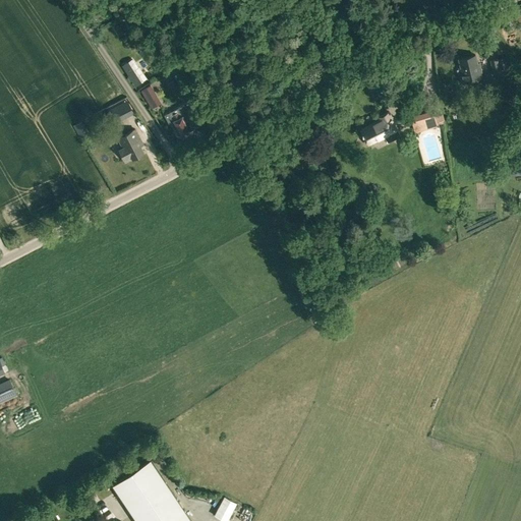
[(90,15),(98,19),(105,4),(96,0),(95,3),(90,1),(87,6),(93,9),(90,15)]
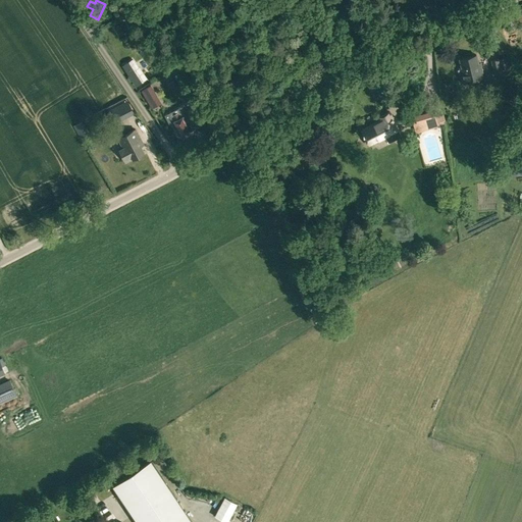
[(116,10),(120,15),(125,11),(122,6),(116,10)]
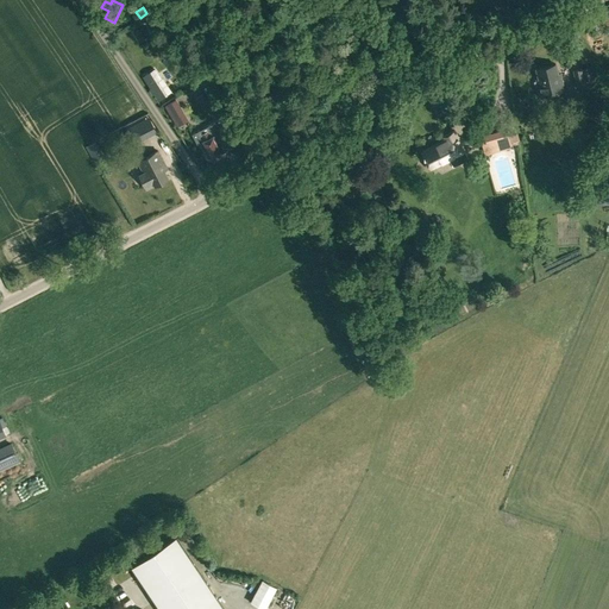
[(144,25),(133,32),(139,42),(150,35),(144,25)]
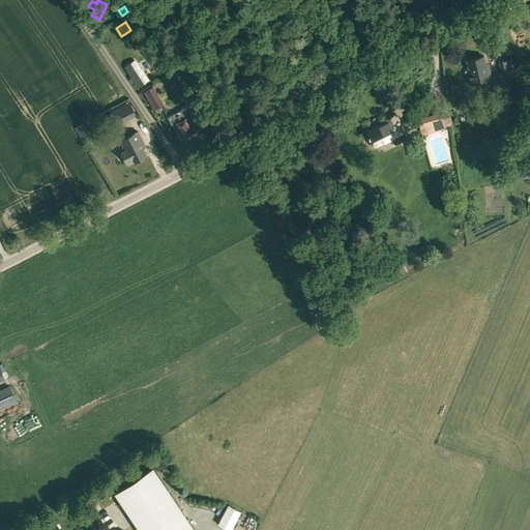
[(467,69),(470,84),(491,79),(488,63),(486,64),(483,56),(467,60),(469,68),(467,69)]
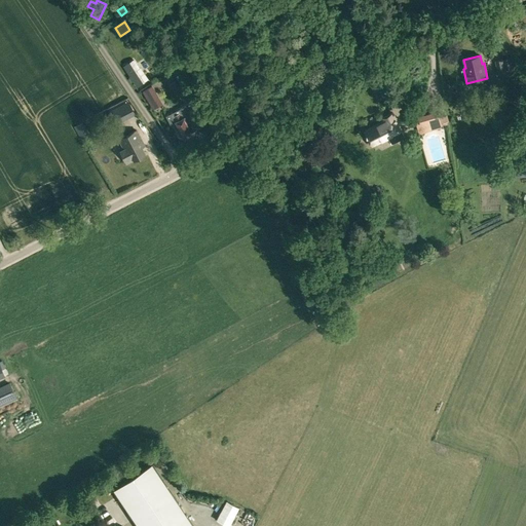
[(495,61),(497,71),(514,67),(511,57),(495,61)]
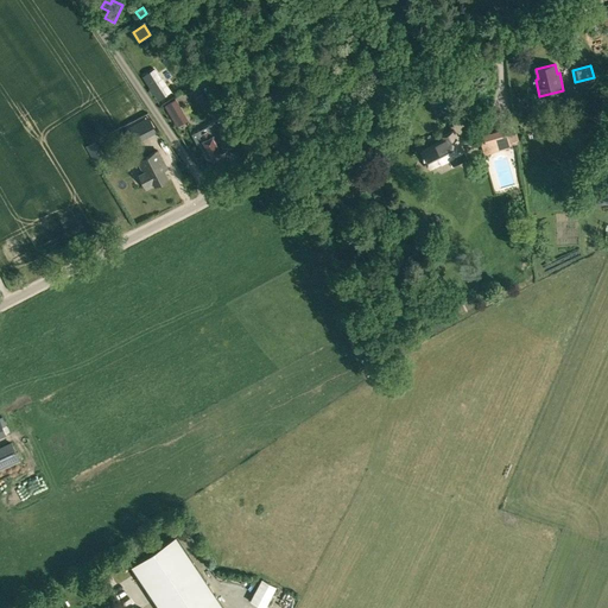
[(153,94),(158,100),(171,92),(163,78),(160,78),(154,69),(143,76),(151,89),(149,90),(152,95),(153,94)]
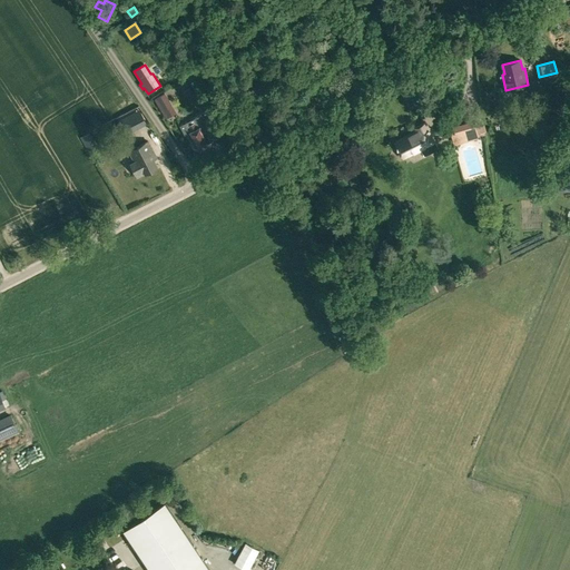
[(154,98),(166,118),(176,112),(165,92),(154,98)]
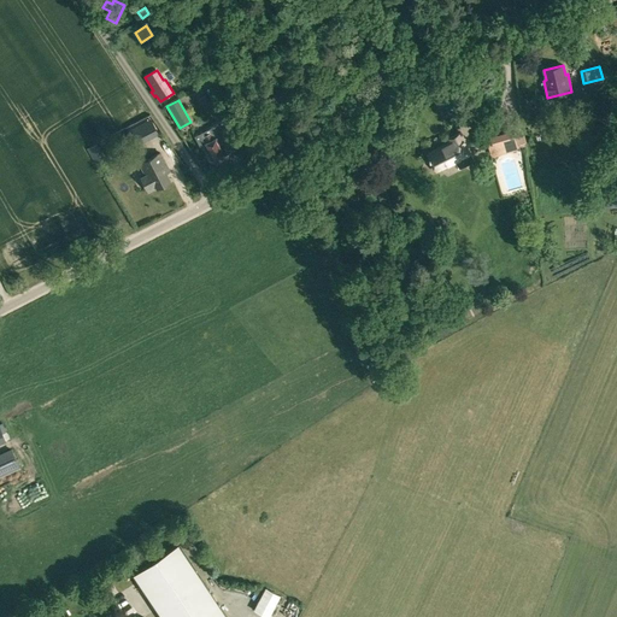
[(151,121),(145,124),(135,128),(141,140),(151,135),(157,133),(151,121)]
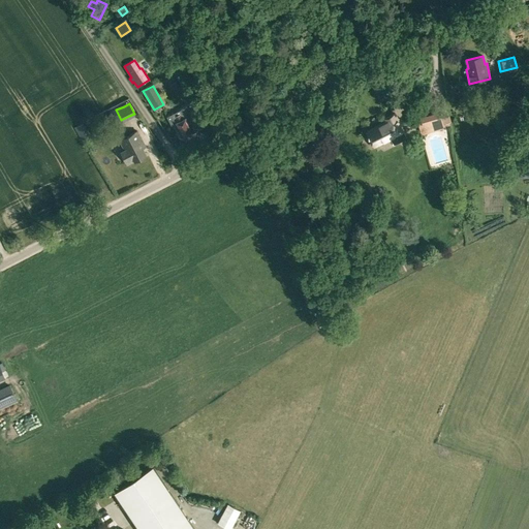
[(174,123),(181,136),(189,132),(190,134),(200,129),(197,124),(191,113),(190,114),(187,106),(167,117),(170,124),(174,123)]
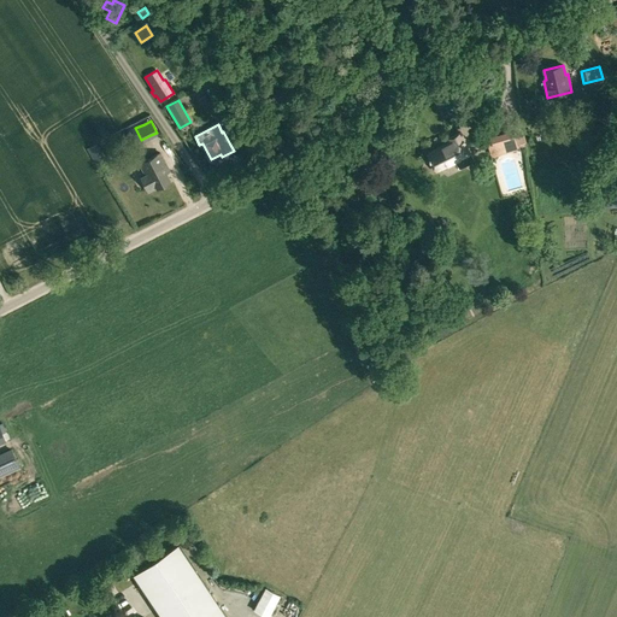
[(518,150),(517,147),(515,137),(512,131),(486,140),(491,158),(518,150)]
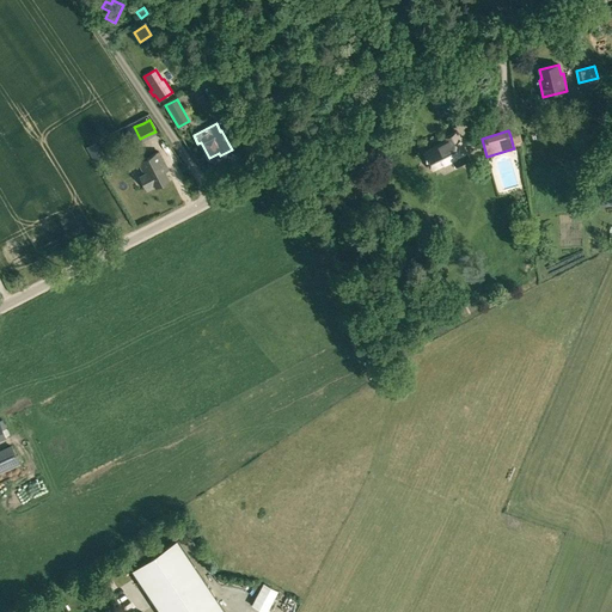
[(424,152),(433,169),(452,159),(456,167),(471,160),(457,132),(445,138),(446,140),(424,152)]
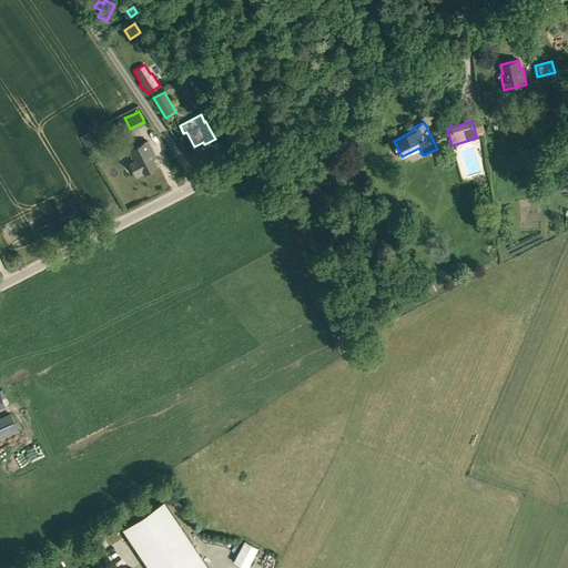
[(482,131),(484,130),(483,124),(474,127),(476,135),(483,134),(482,131)]
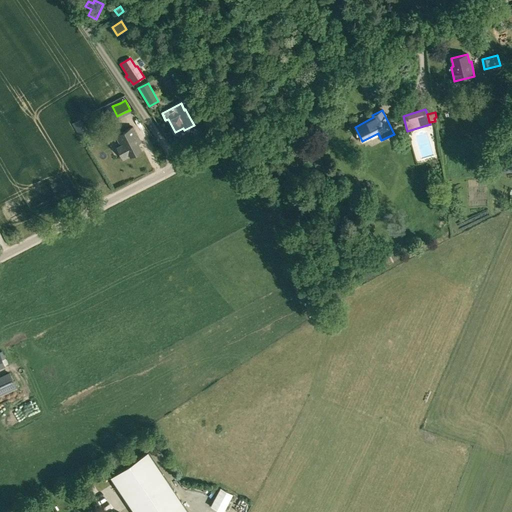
[(117,148),(123,160),(142,150),(137,142),(140,140),(133,126),(115,135),(121,145),(117,148)]
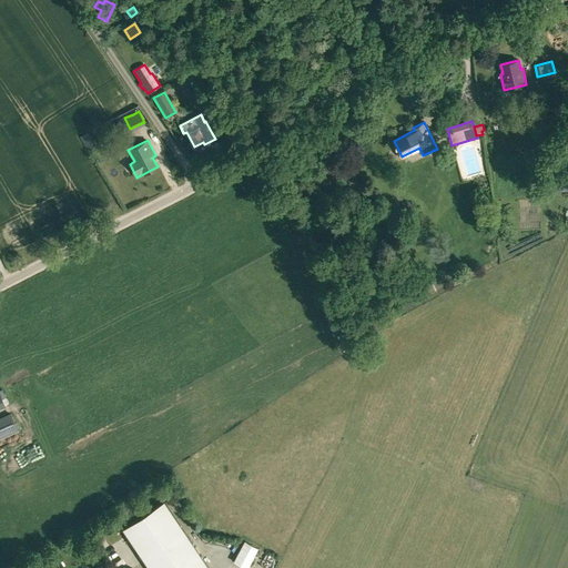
[(13,242),(7,250),(14,256),(22,247),(13,242)]
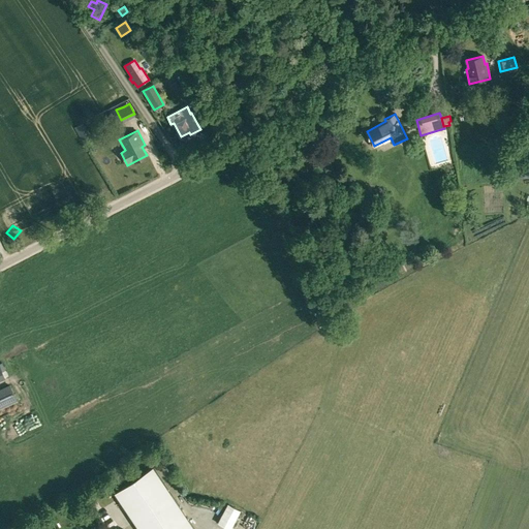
[(332,290),(340,294),(344,286),(336,282),(332,290)]
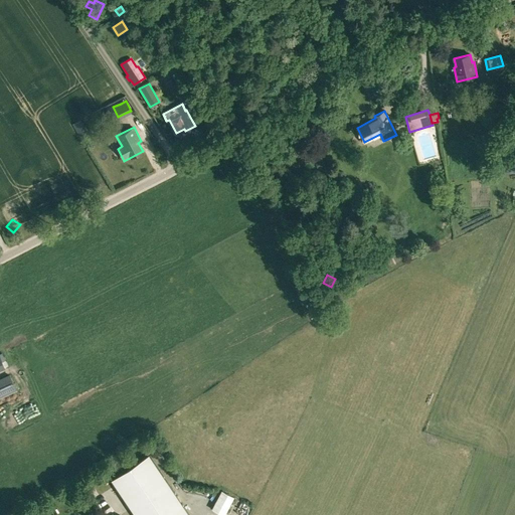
[(0,378),(0,397),(16,390),(9,374),(0,378)]
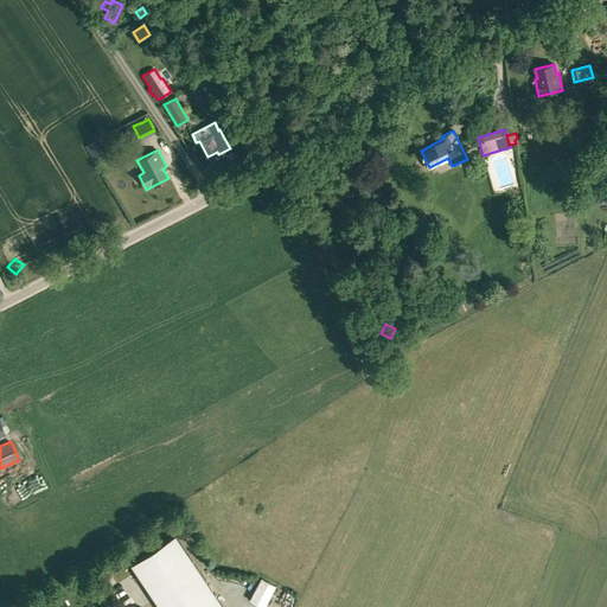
[(131,564),(159,606),(223,606),(174,535),(131,564)]
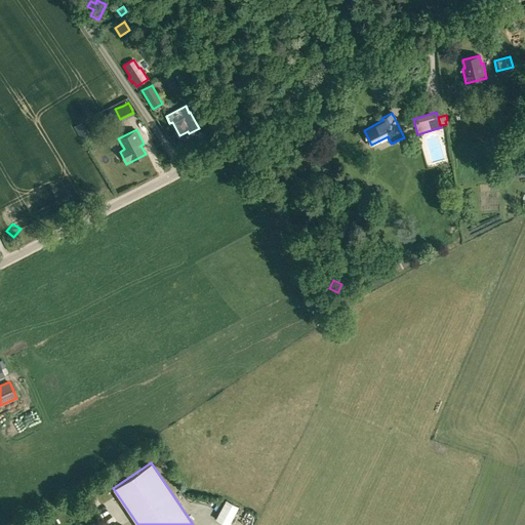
[(215,519),(228,524),(238,507),(226,499),(215,519)]
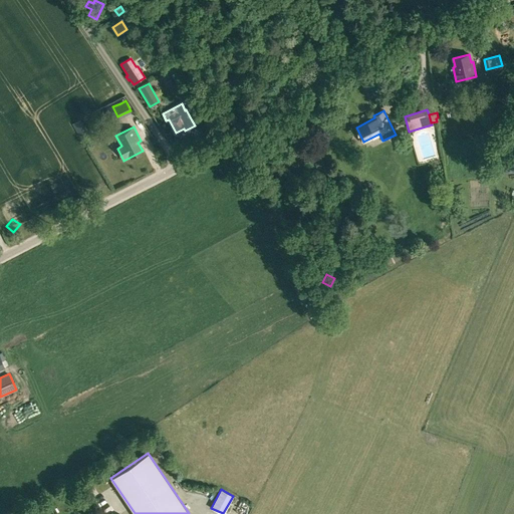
All buildings are outlined.
